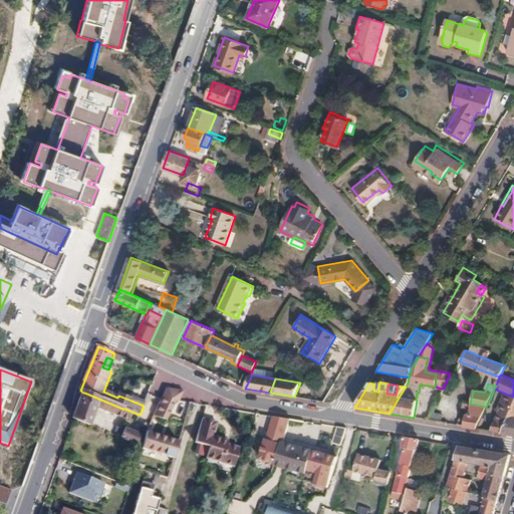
[(132,401),(144,406),(148,395),(136,390),(132,401)]
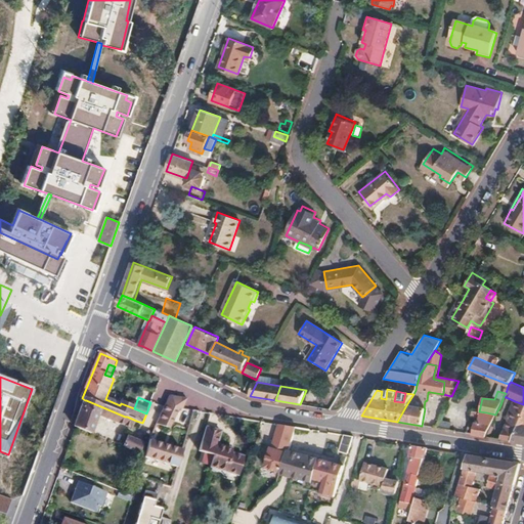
[(74,428),(76,428),(91,435),(99,417),(132,430),(136,421),(127,417),(125,417),(86,400),(85,400),(74,428)]
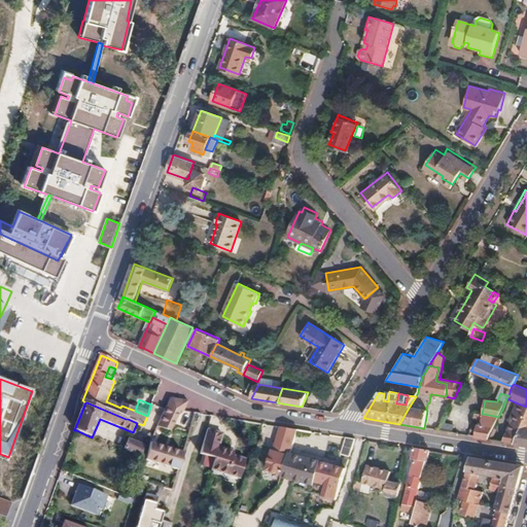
[(181,403),(173,402),(171,407),(163,428),(175,433),(182,416),(185,417),(190,405),(181,403)]
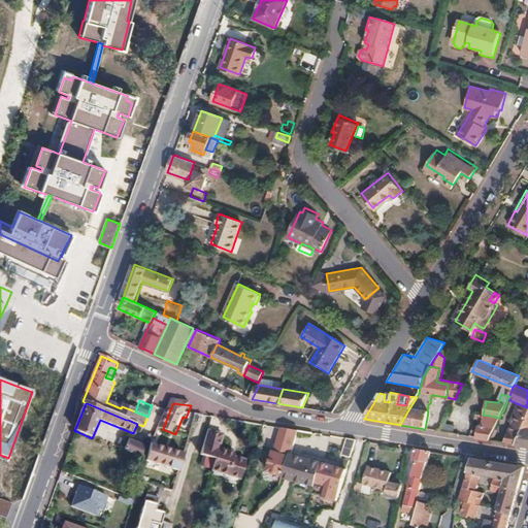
[(510,425),(512,425),(522,429),(523,426),(524,424),(527,415),(527,407),(519,404),(510,425)]
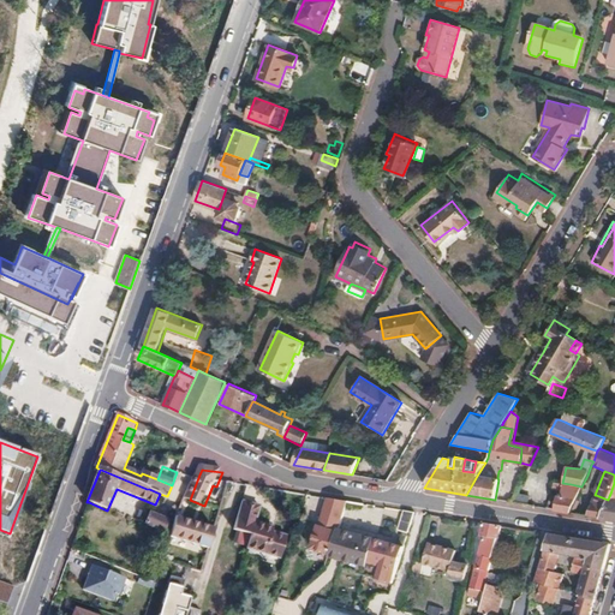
[(557,495),(555,509),(569,512),(581,487),(571,484),(562,483),(554,482),(553,487),(562,489),(561,495),(557,495)]
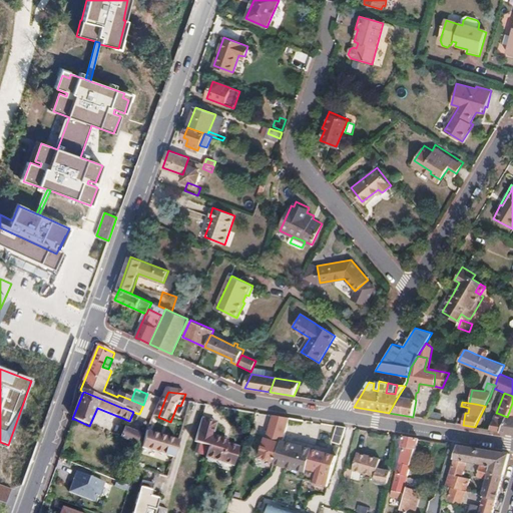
[(507,417),(497,413),(489,430),(501,431),(507,417)]
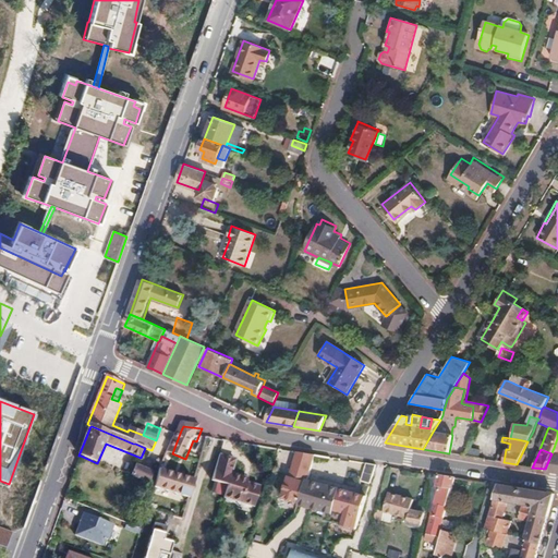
[(552,453),(545,469),(557,471),(557,452),(553,450),(552,453)]
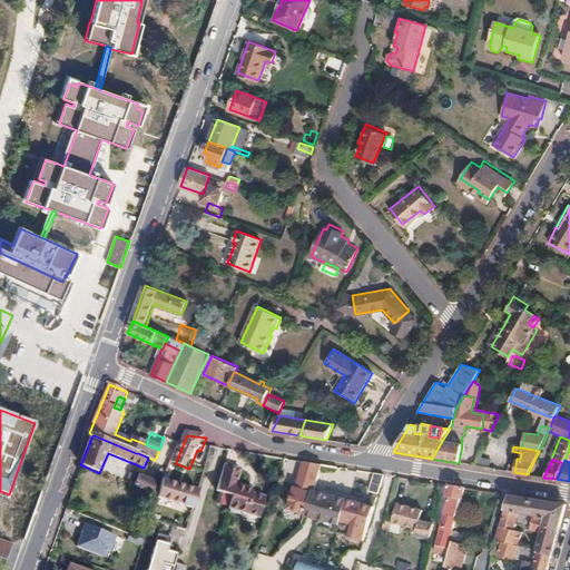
[(303,461),(295,487),(312,492),(312,494),(308,508),(306,514),(317,518),(315,524),(321,526),(323,520),(354,529),(355,524),(359,526),(356,534),(362,536),(361,539),(364,540),(374,507),(314,489),(316,484),(322,464),(303,461)]
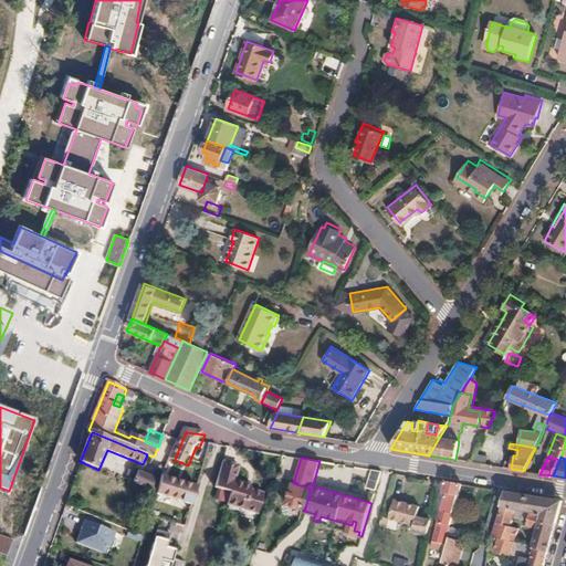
[(229,491),(226,503),(259,513),(265,493),(251,489),(245,488),(247,483),(234,479),(239,465),(222,460),(215,486),(229,491)]
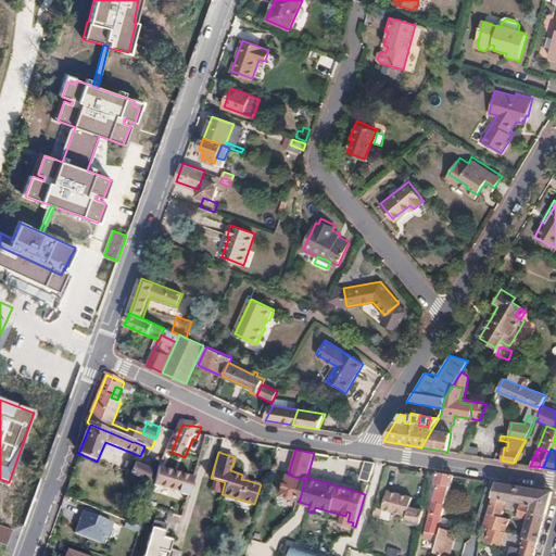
[(314,453),(308,472),(321,476),(328,455),(314,453)]
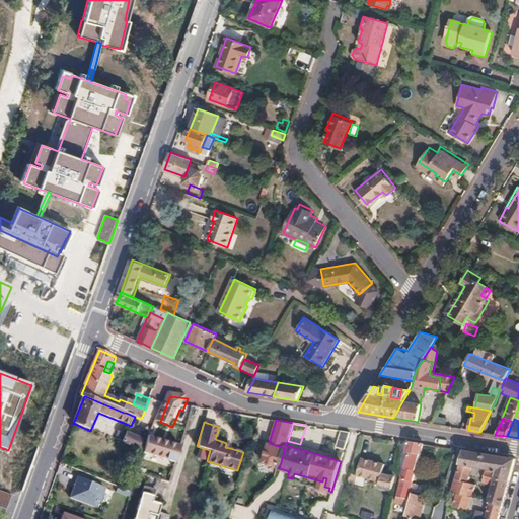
[(350,432),(342,431),(337,446),(345,449),(349,435),(350,432)]
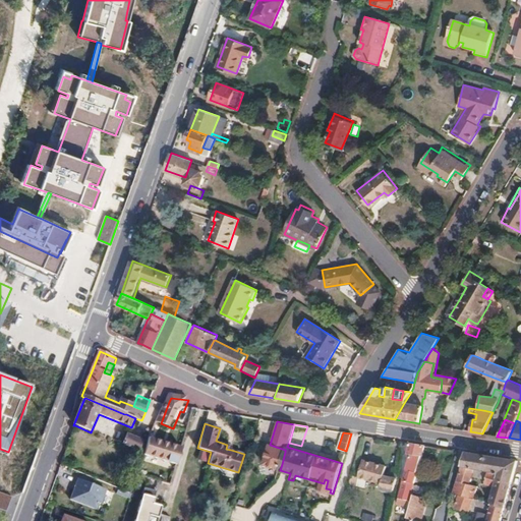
[(125,445),(142,451),(145,442),(128,435),(125,445)]
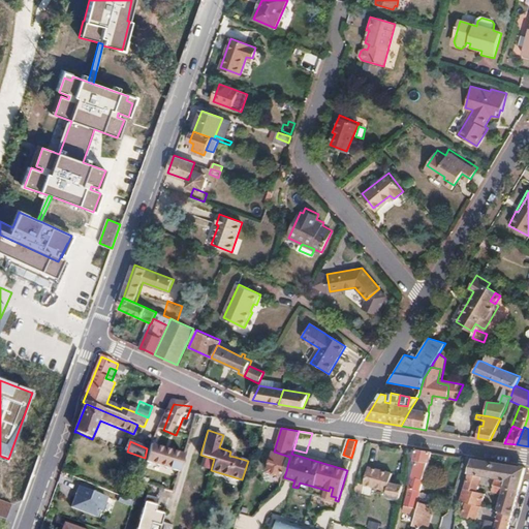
[(183,470),(187,455),(154,444),(149,460),(183,470)]
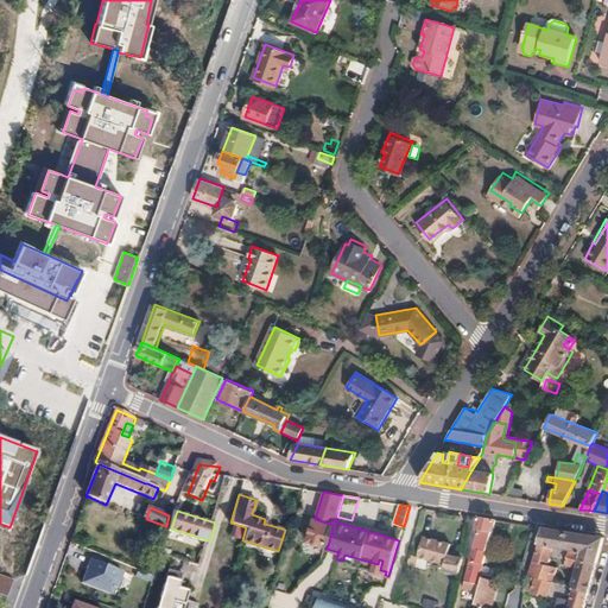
[(481,529),(476,545),(488,548),(495,520),(479,517),(479,520),(477,529),(481,529)]
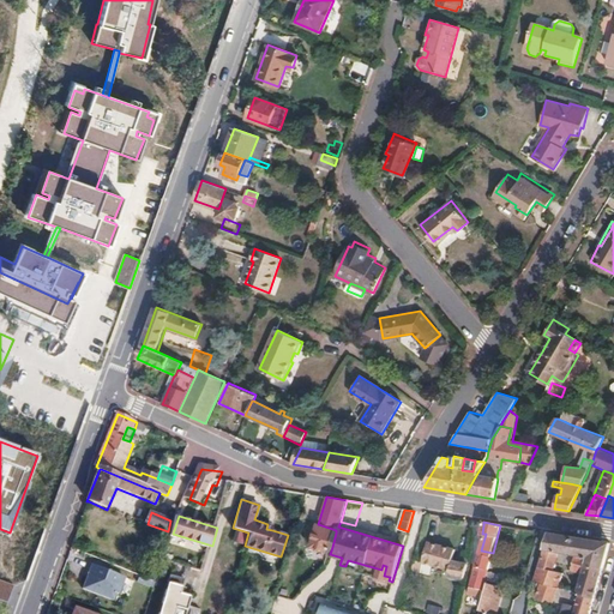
[(336,530),(318,524),(317,524),(312,540),(332,547),(336,533),(336,530)]
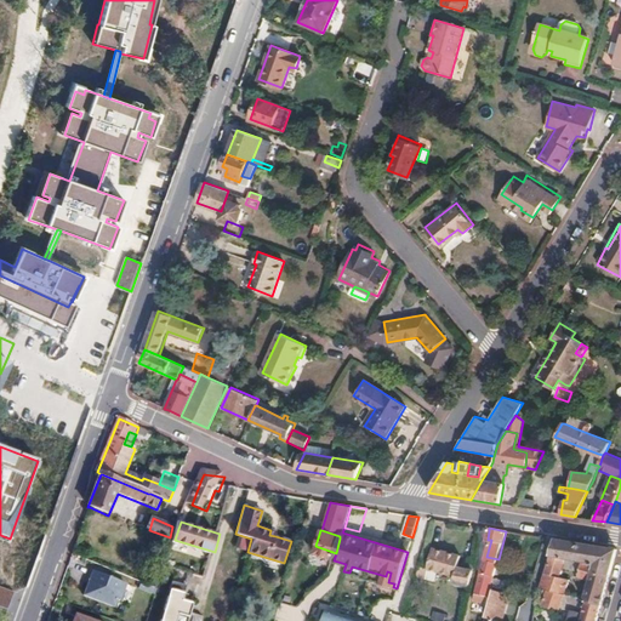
[(550,556),(565,558),(582,562),(596,565),(594,570),(610,575),(617,550),(584,543),(554,539),(550,556)]
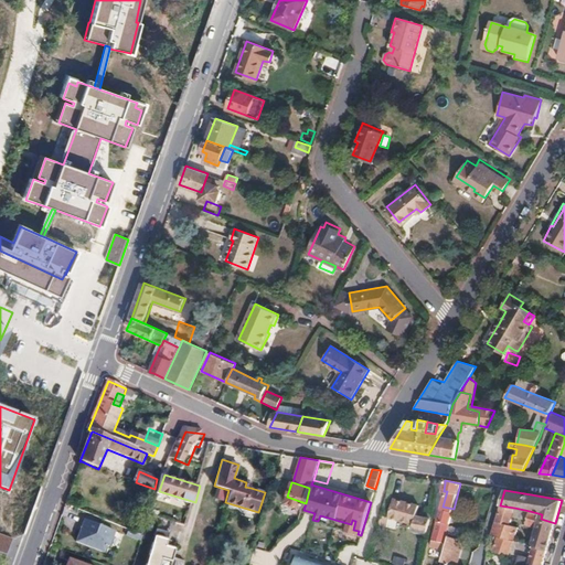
[(426,536),(430,520),(426,518),(416,514),(417,510),(395,503),(392,513),(385,511),(380,529),(386,531),(388,522),(414,530),(414,532),(426,536)]
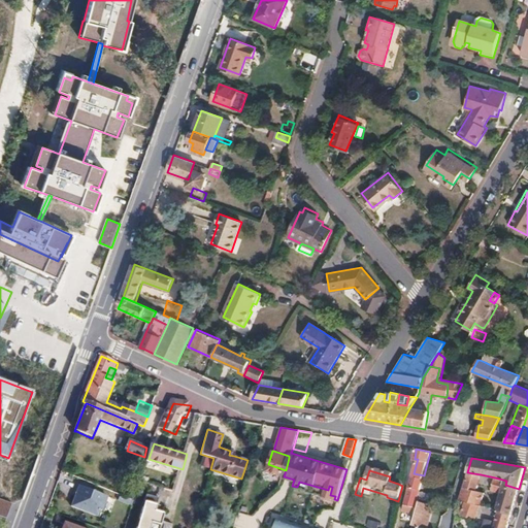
[(466,500),(480,504),(484,492),(475,490),(481,474),(467,472),(460,498),(466,500)]
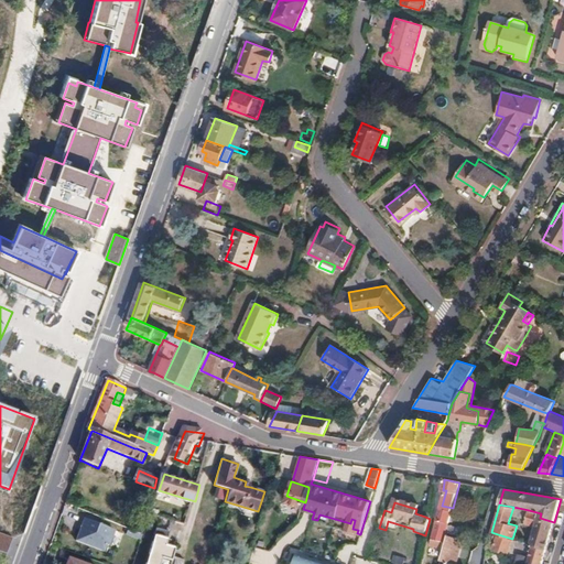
[(453,508),(442,506),(431,545),(442,548),(445,535),(453,508)]
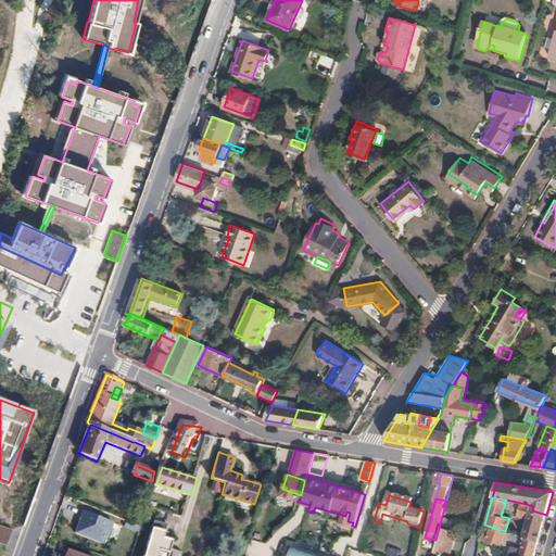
[(533,506),(521,503),(517,516),(528,519),(522,536),(526,536),(525,541),(538,545),(546,515),(532,510),(533,506)]
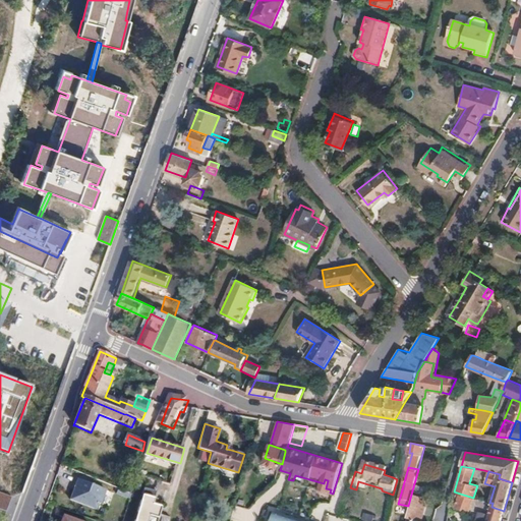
[(75,481),(69,499),(96,508),(98,502),(100,503),(105,488),(80,480),(75,481)]
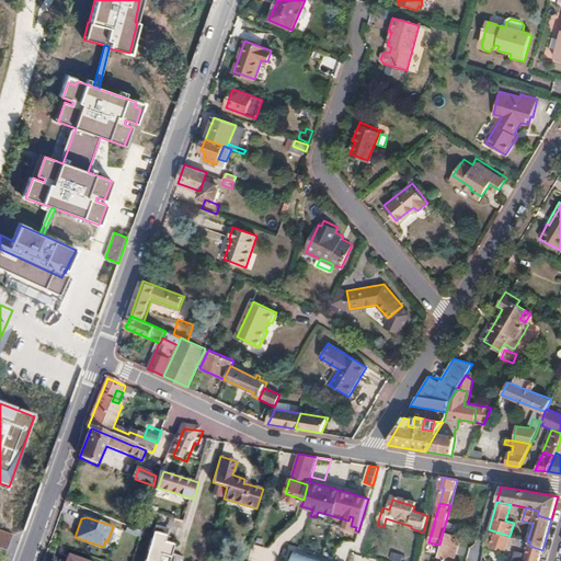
[(156,524),(153,529),(165,534),(168,527),(156,524)]
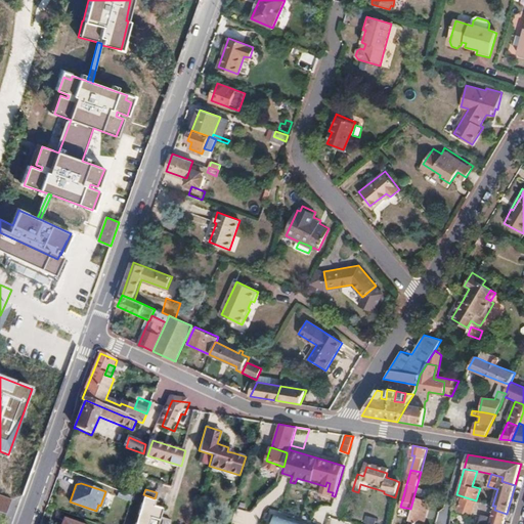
[(129,493),(119,490),(117,495),(126,499),(129,493)]
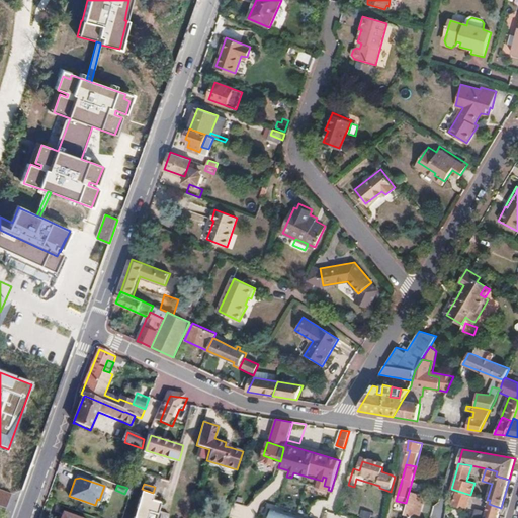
[(0,503),(6,505),(10,492),(0,488),(0,503)]
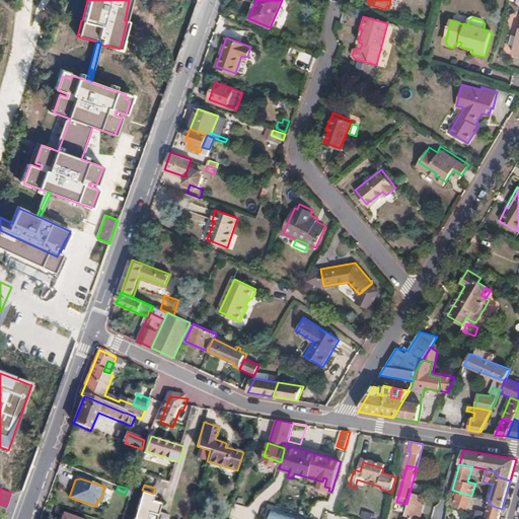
[(453,506),(467,510),(471,496),(458,492),(457,496),(454,495),(451,505),(453,506)]
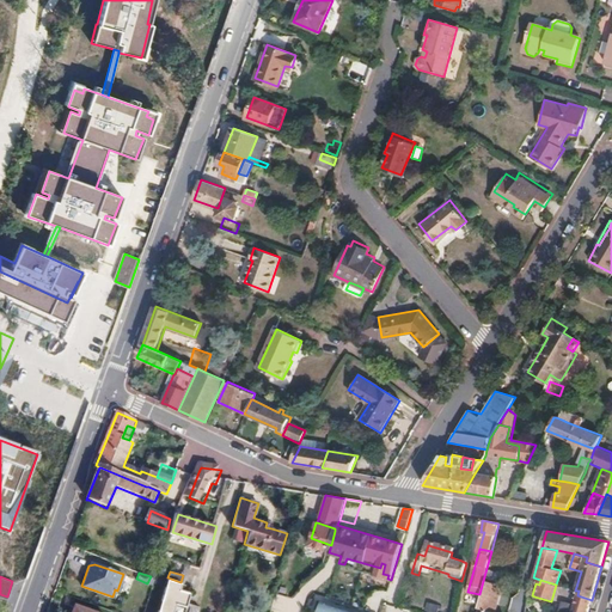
[(484,610),(493,611),(501,586),(487,582),(478,609),(484,610)]
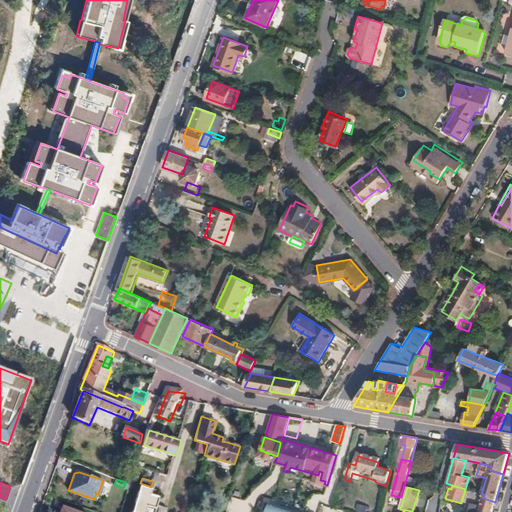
[(163,500),(153,497),(155,492),(141,488),(133,511),(149,511),(151,507),(160,510),(163,500)]
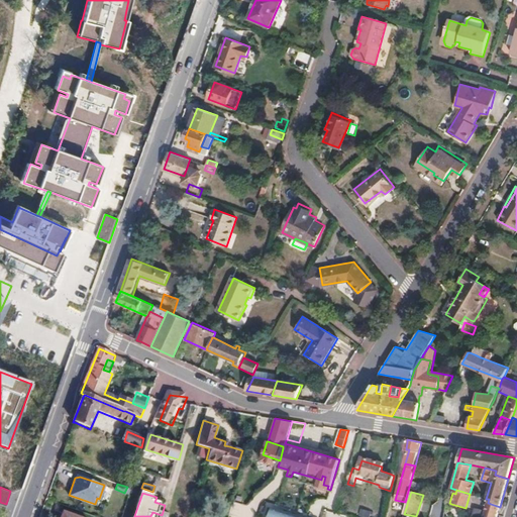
[(483,516),(497,516),(500,507),(488,503),(485,512),(479,510),(478,515),(483,516)]
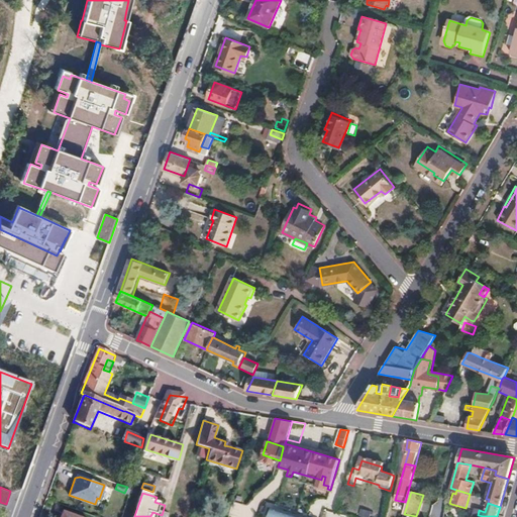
[(446,516),(461,516),(463,512),(466,508),(451,504),(446,516)]
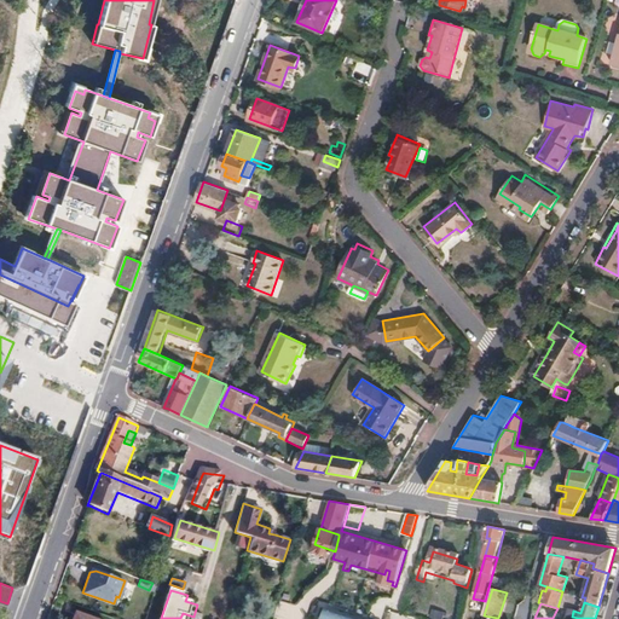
[(359,618),(324,607),(320,618),(359,618)]
